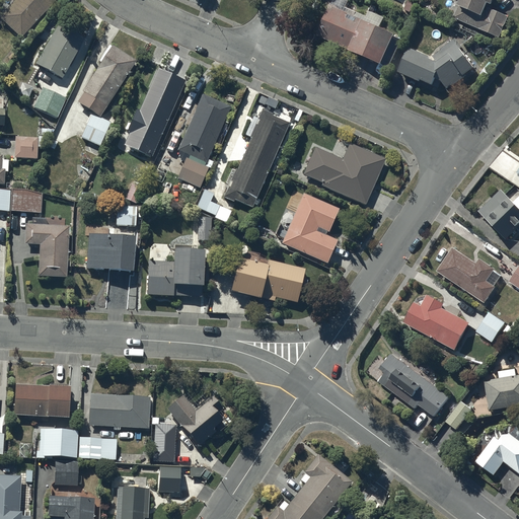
[(56,0),(12,0),(0,13),(0,15),(20,35),(20,36),(22,39),(29,31),(27,30),(30,27),(33,29),(36,25),(33,23),(35,21),(38,23),(44,18),(42,16),(56,0)]
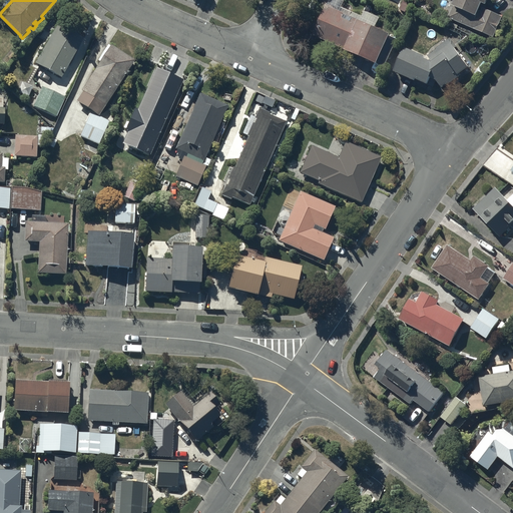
[(454,0),(449,14),(494,34),(503,14),(488,7),(490,0),(454,0)]
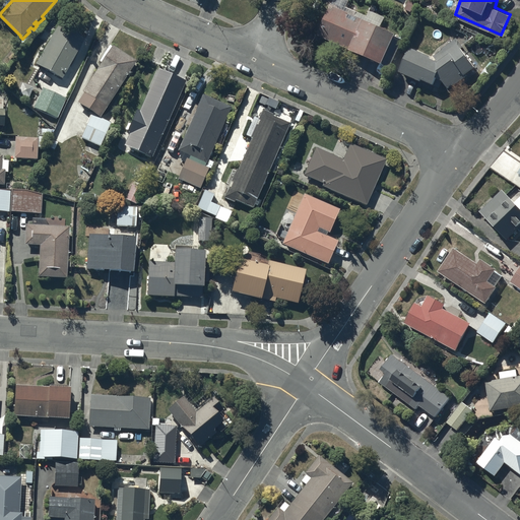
[(366,17),(332,2),(319,33),(351,47),(350,50),(383,65),(396,35),(365,20),(366,17)]
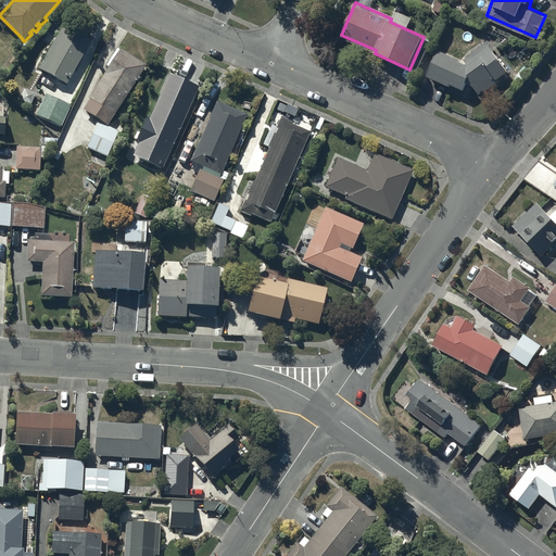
[(90,40),(62,25),(38,68),(67,84),(90,40)]
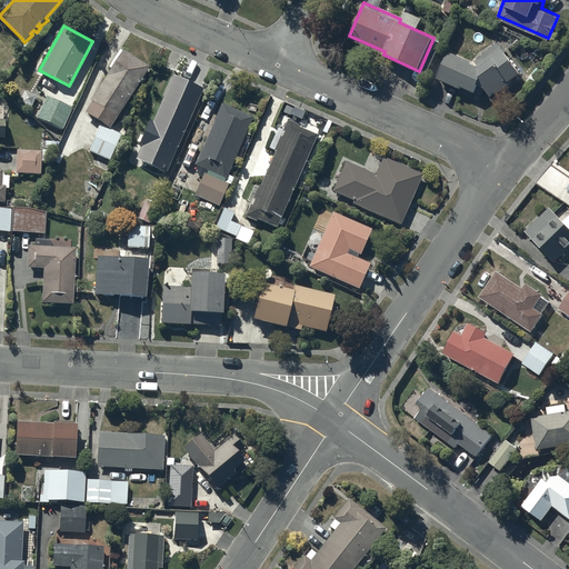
[(472,62),(452,53),(439,81),(461,91),(462,88),(476,95),(479,88),(486,90),(491,95),(496,90),(498,92),(510,82),(509,81),(520,72),(507,56),(510,52),(501,40),(476,61),(481,69),(471,66),(472,62)]
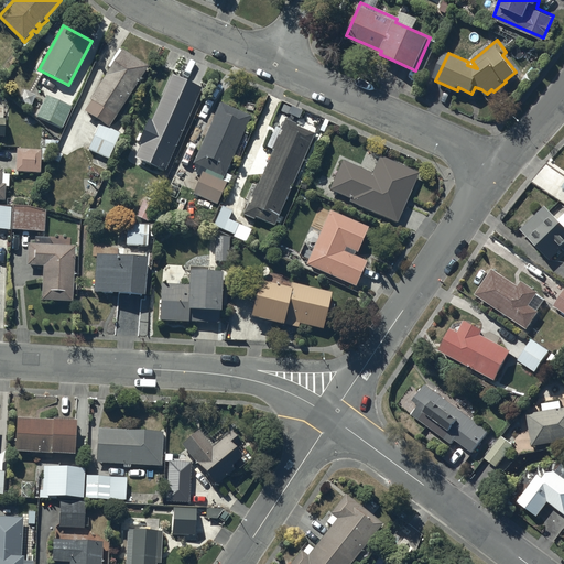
[(149,65),(120,49),(108,66),(110,67),(89,98),(91,99),(85,110),(100,120),(88,147),(96,150),(91,159),(105,164),(109,156),(110,156),(121,131),(110,126),(149,65)]
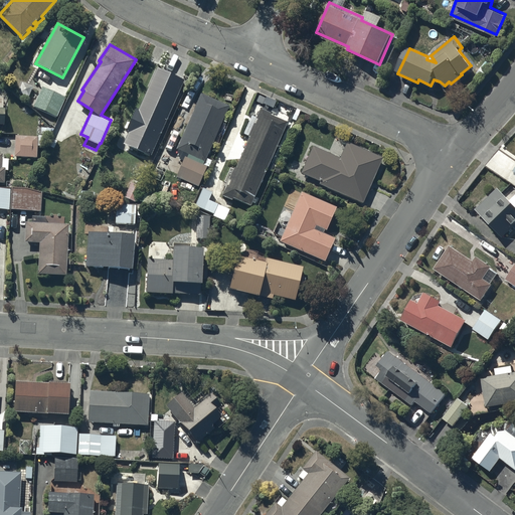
[(153,156),(186,78),(158,65),(140,108),(136,107),(126,130),(134,133),(129,146),(153,156)]
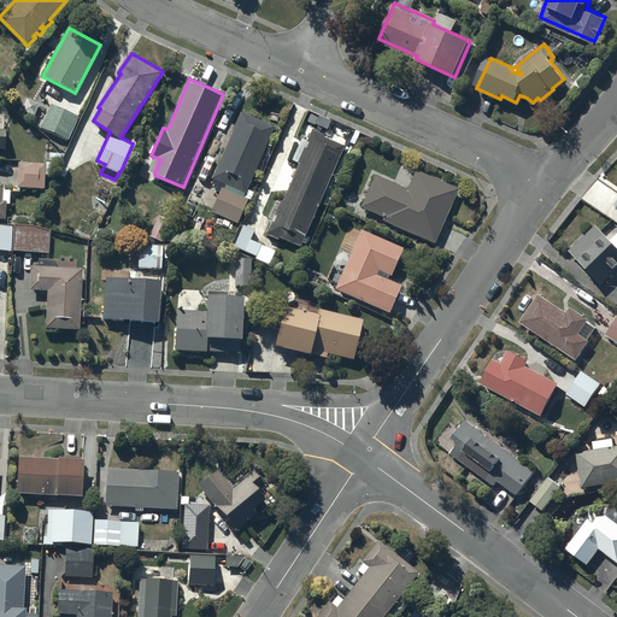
[(78,117),(51,104),(40,127),(68,141),(78,117)]
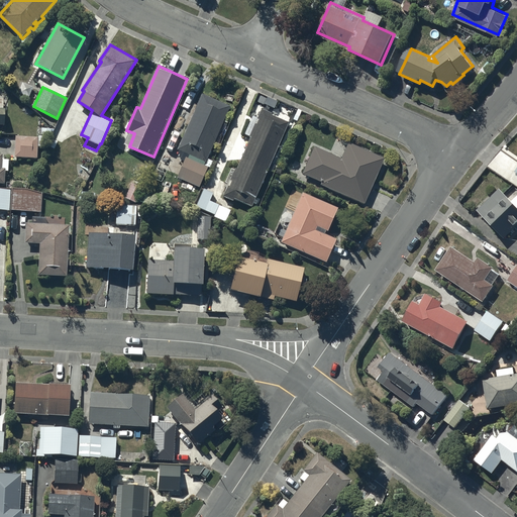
[(202,94),(176,150),(204,163),(229,106),(202,94)]
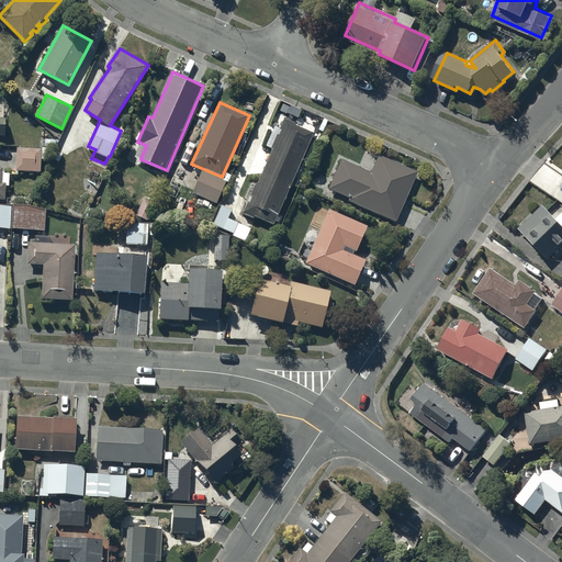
[(274,222),(313,132),(294,124),(295,121),(284,116),(271,147),(273,148),(259,182),(256,180),(243,211),(255,216),(256,214),(274,222)]
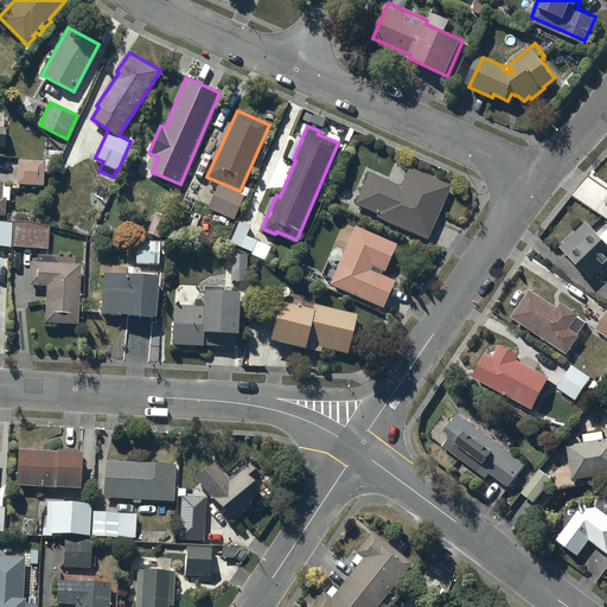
[(21,163),(18,163),(17,189),(43,190),(43,176),(52,176),(52,164),(42,164),(42,166),(31,165),(31,161),(21,161),(21,163)]
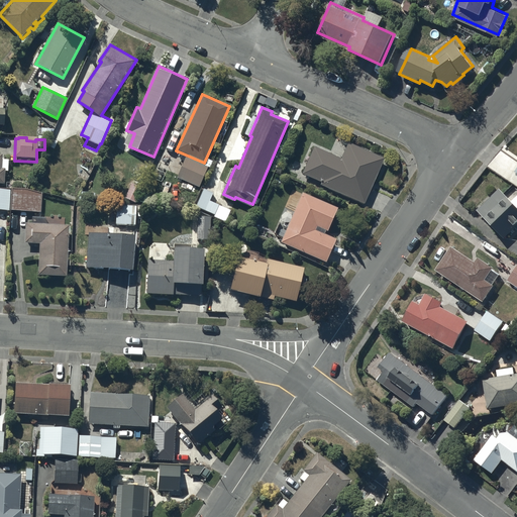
[(364,204),(384,160),(347,143),(341,159),(313,146),(301,174),(321,183),(320,185),(364,204)]
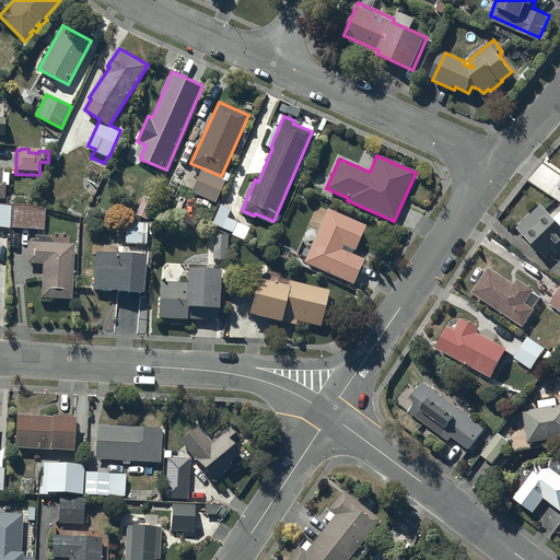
[(223,181),(199,171),(190,193),(216,202),(223,181)]
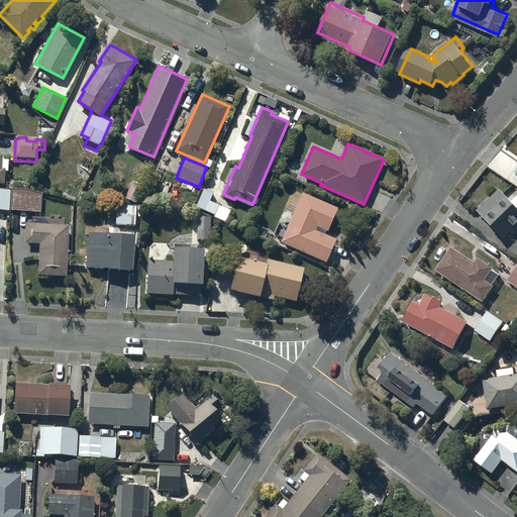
[(10,189),(0,189),(0,209),(10,210),(10,189)]
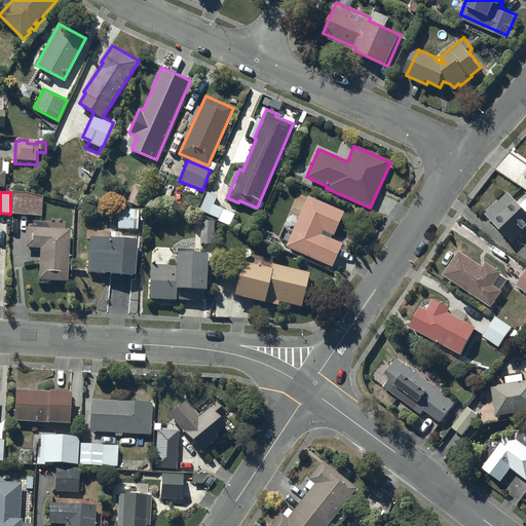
[(29,193),(12,193),(11,215),(42,216),(43,197),(29,193)]
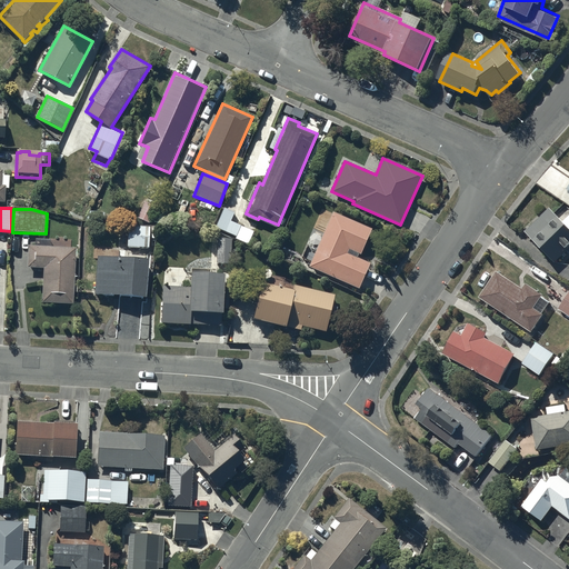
[(235,213),(225,209),(216,227),(237,237),(236,238),(248,243),(253,232),(231,221),(235,213)]
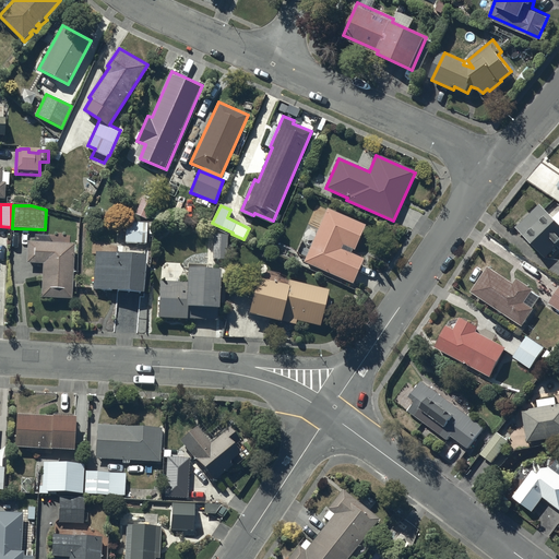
[(558,211),(551,218),(538,205),(514,228),(543,258),(555,247),(556,249),(558,246),(558,227),(558,226),(558,211)]
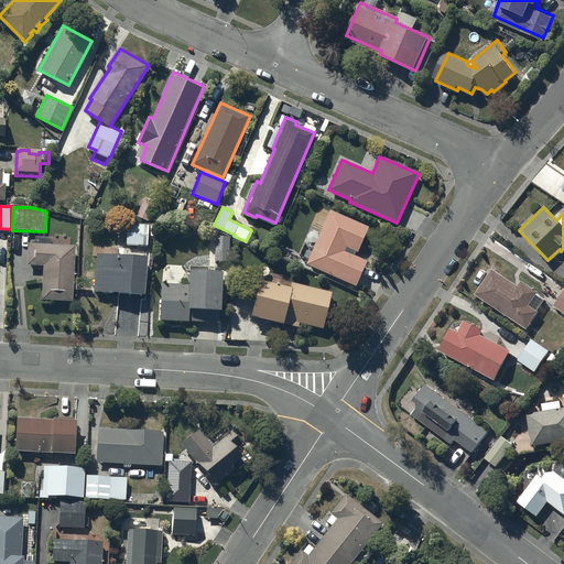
[(369,228),(332,212),(324,227),(317,223),(302,256),(310,259),(307,263),(357,285),(369,261),(356,256),(369,228)]
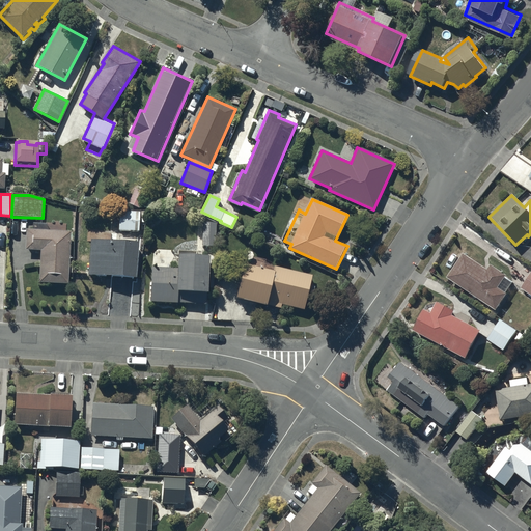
[(140,212),(119,212),(119,233),(139,233),(140,212)]
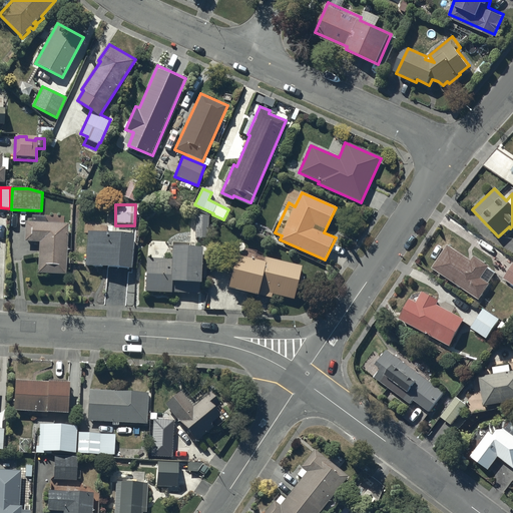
[(31,220),(25,220),(24,240),(39,241),(38,274),(65,274),(66,262),(69,262),(69,250),(67,250),(68,222),(44,222),(45,214),(31,214),(31,220)]
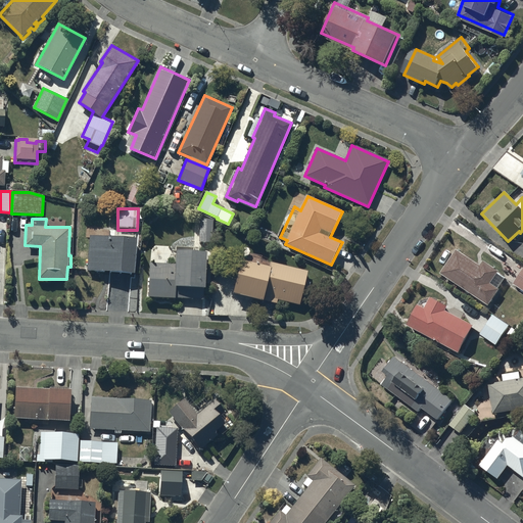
[(214,224),(200,224),(199,247),(212,247),(214,224)]
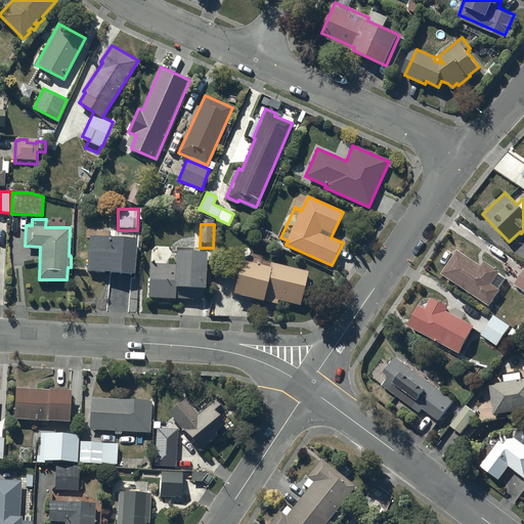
[(96,233),(90,233),(86,270),(134,274),(137,241),(110,238),(111,228),(97,227),(96,233)]
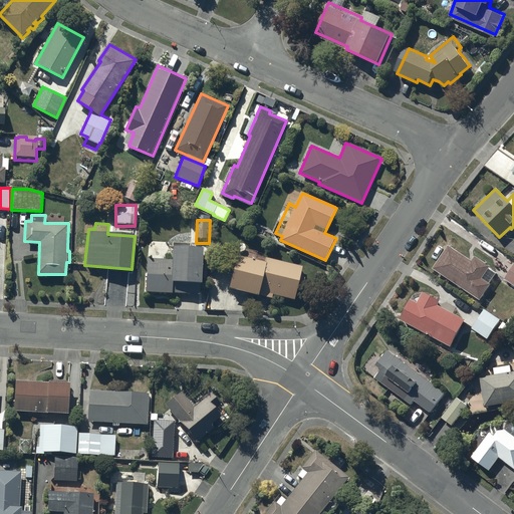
[(294,298),(303,264),(264,255),(265,252),(256,250),(257,247),(241,244),(230,290),(259,297),(260,293),(272,296),(273,293),(294,298)]
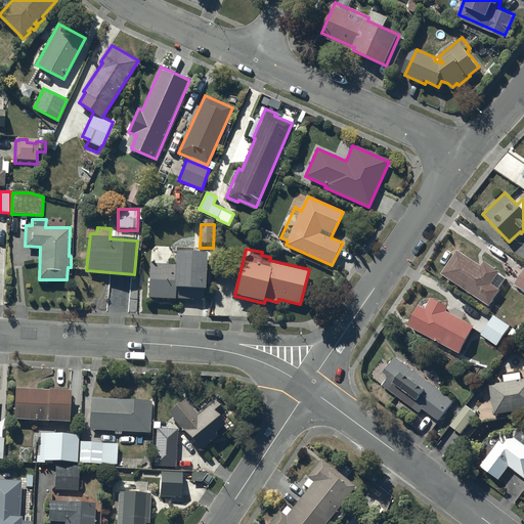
[(457,250),(441,273),(489,306),(501,290),(499,289),(506,279),(498,274),(500,271),(485,261),(481,266),(457,250)]
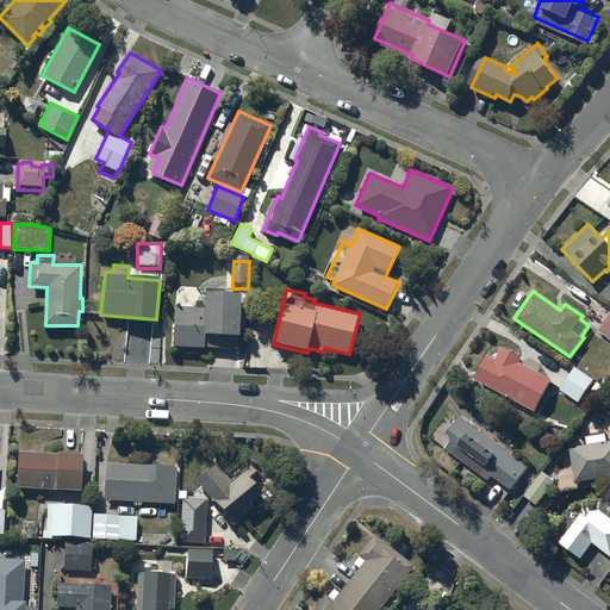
[(206,294),(205,306),(176,305),(174,344),(204,347),(204,346),(237,347),(238,340),(240,340),(242,297),(206,294)]
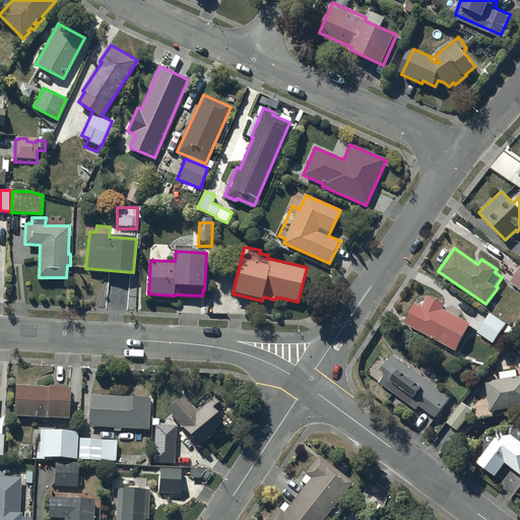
[(519,266),(509,283),(519,291),(517,296),(519,298),(519,266)]
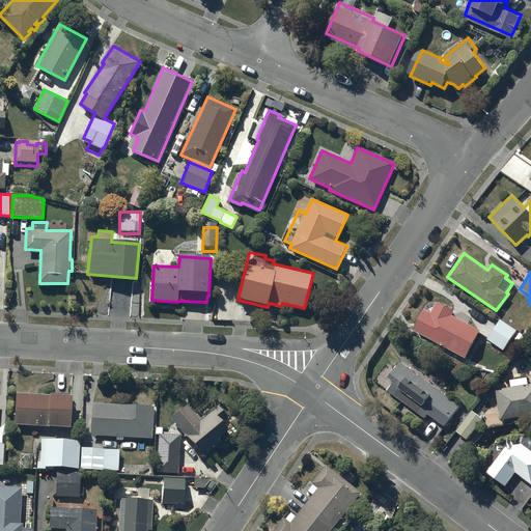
[(480,332),(452,317),(454,312),(438,303),(431,314),(424,310),(413,332),(466,360),(480,332)]
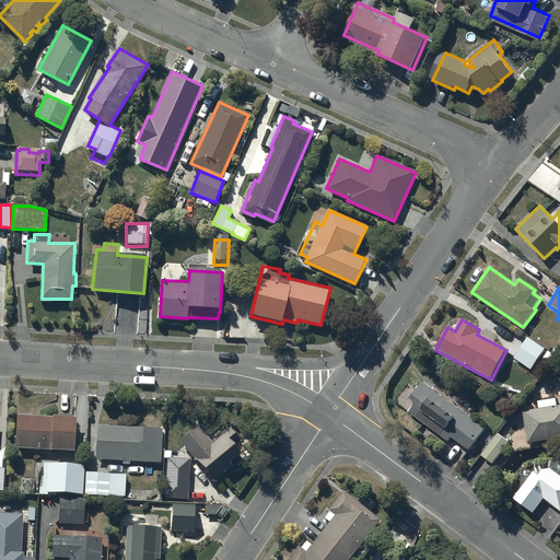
[(545,349),(527,337),(513,358),(532,370),(545,349)]
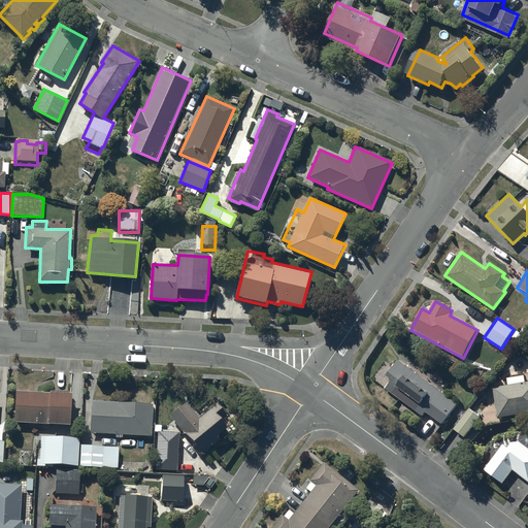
[(455,403),(396,359),(385,373),(390,377),(383,387),(389,392),(385,397),(397,405),(401,400),(420,414),(424,409),(440,422),(455,403)]
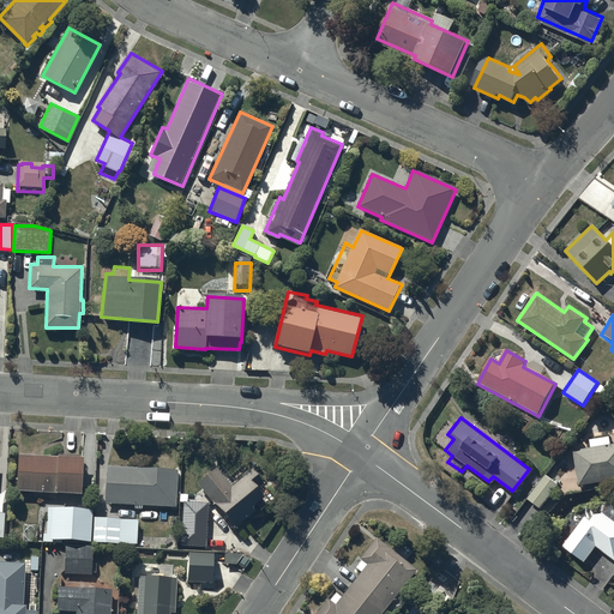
[(591,445),(575,447),(579,482),(613,477),(613,441),(611,443),(609,434),(590,438),(591,445)]
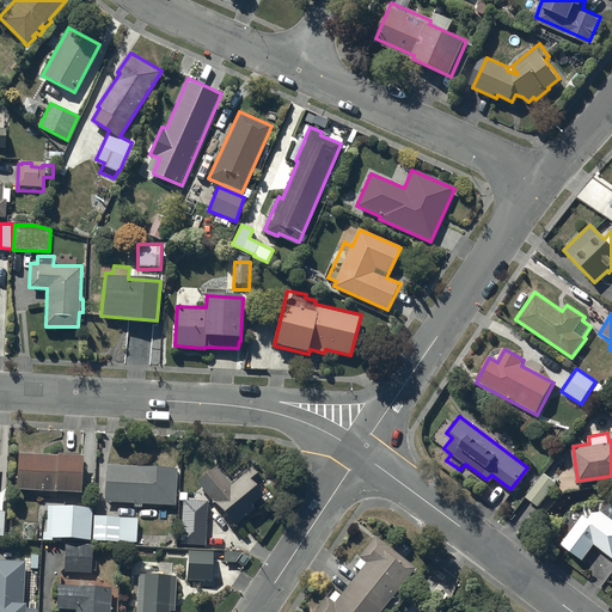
[(56,451),(17,450),(16,488),(53,489),(53,488),(81,489),(83,450),(56,448),(56,451)]
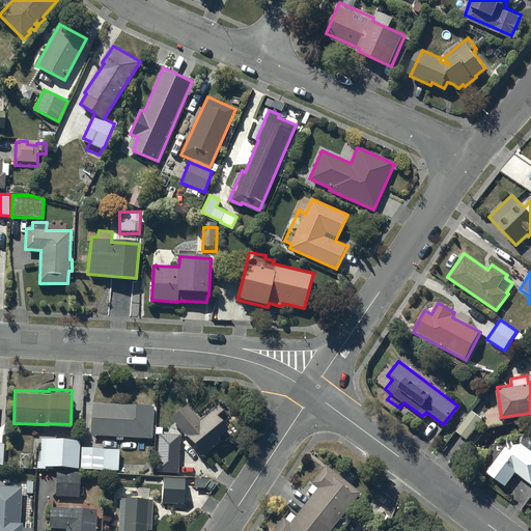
[(216,403),(200,418),(187,402),(170,417),(203,454),(220,439),(217,436),(228,426),(224,421),(228,417),(219,406),(224,401),(220,397),(215,401),(216,403)]
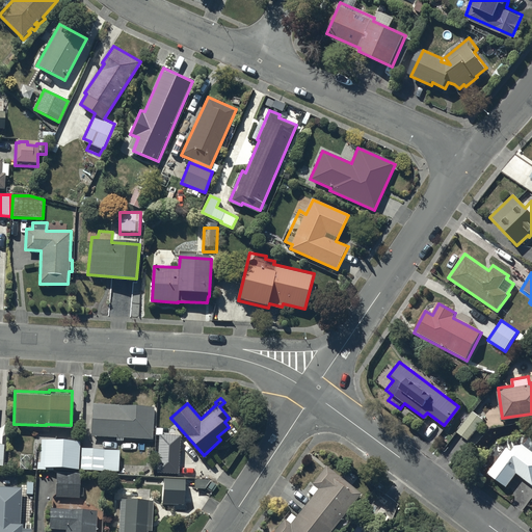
[(154,405),(92,402),(90,434),(116,435),(116,439),(123,440),(123,435),(152,437),(154,405)]
